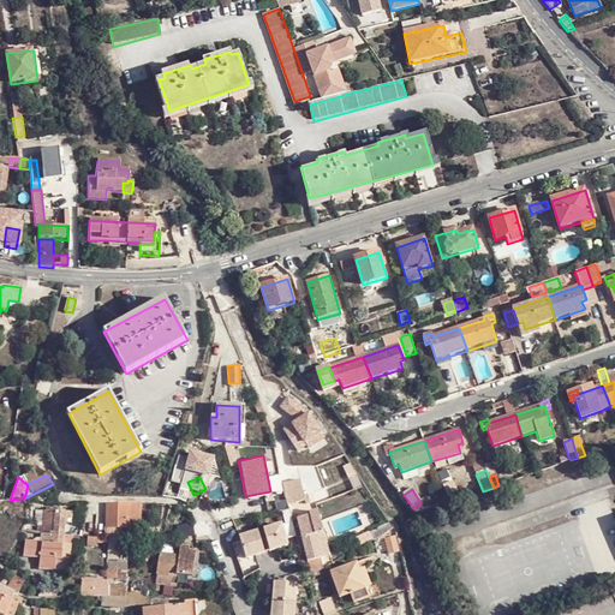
[(138,505),(107,505),(107,527),(139,527),(139,505),(138,505)]
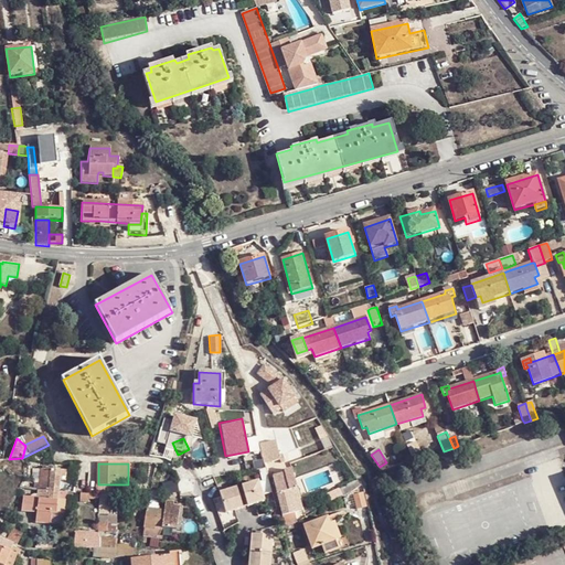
[(38,489),(57,490),(61,471),(42,468),(38,489)]
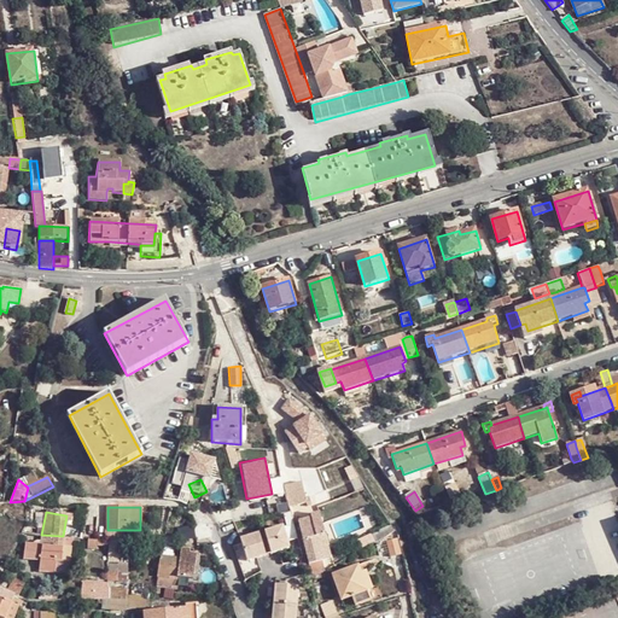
[(331,567),(333,565),(320,512),(312,514),(313,520),(325,571),(328,570),(331,567)]
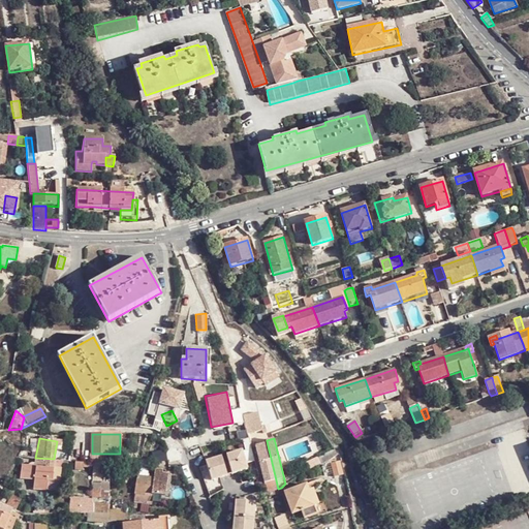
[(256,447),(267,492),(278,489),(268,445),(256,447)]
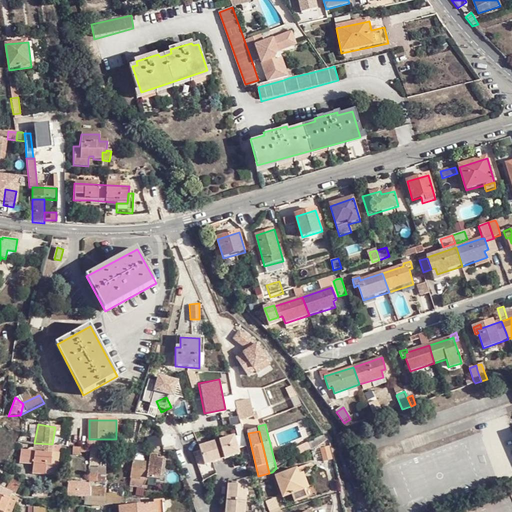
[(308,441),(311,448),(323,442),(319,435),(308,441)]
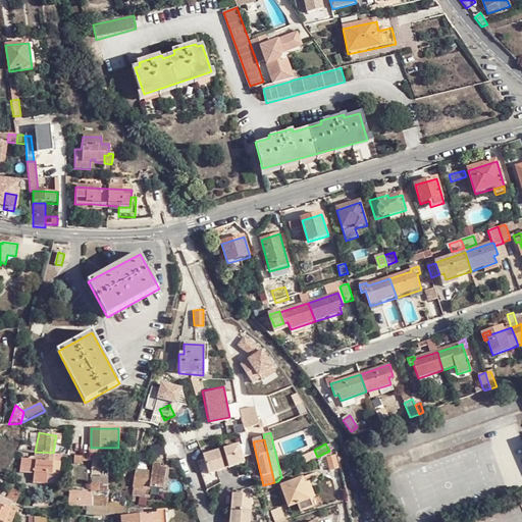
[(225,452),(230,469),(246,465),(241,447),(225,452)]
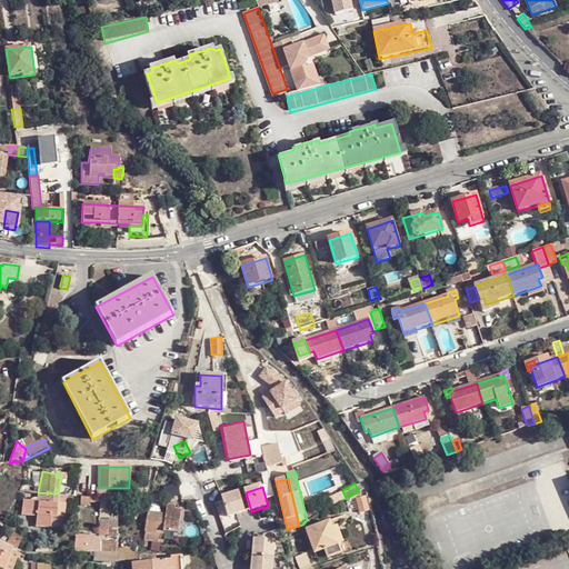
[(41,513),(51,516),(55,516),(58,493),(38,492),(37,500),(28,499),(27,511),(41,513)]
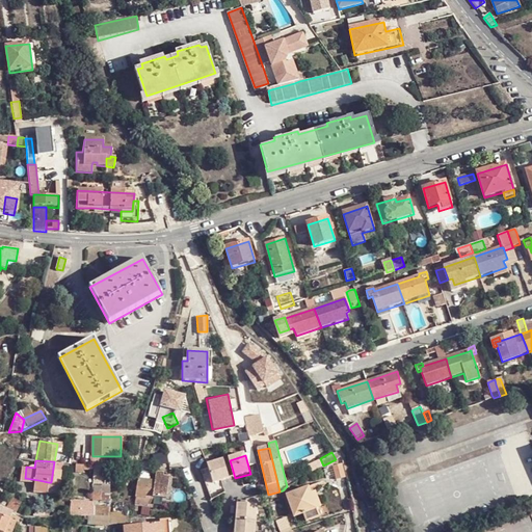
[(223,460),(208,466),(208,468),(213,484),(229,479),(223,460)]
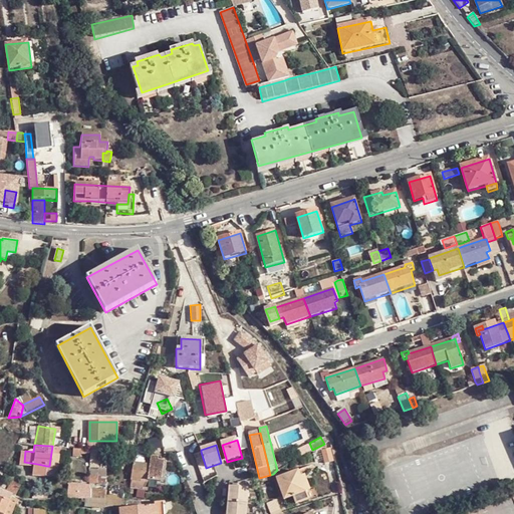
[(326,463),(334,461),(331,447),(322,449),(326,463)]
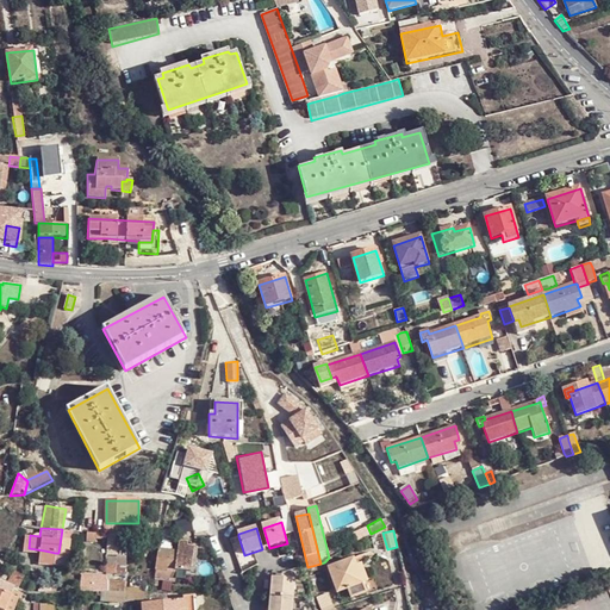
[(98,533),(93,533),(87,531),(86,541),(97,542),(98,533)]
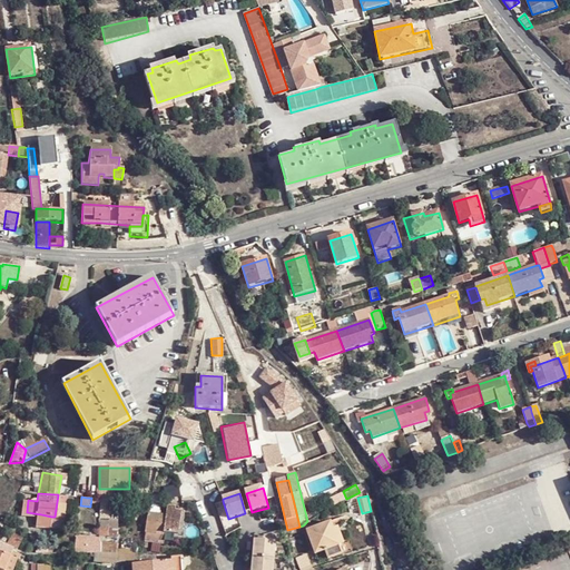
[(99,518),(110,519),(111,499),(101,499),(99,518)]
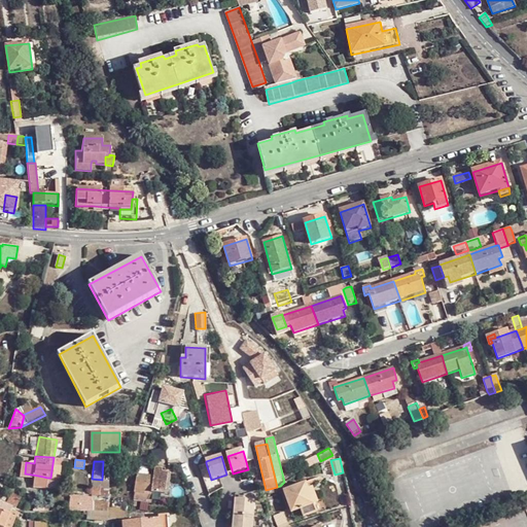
[(154,468),(152,477),(146,476),(137,475),(136,475),(134,494),(150,497),(151,494),(152,487),(165,489),(168,470),(162,469),(154,468)]
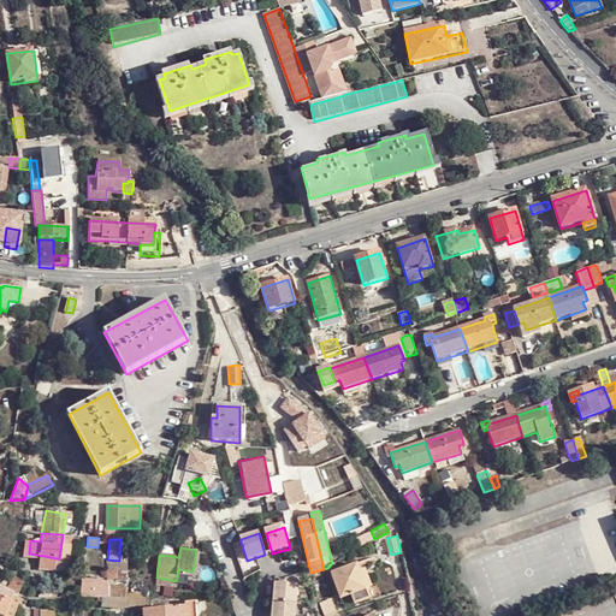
[(200,551),(196,550),(193,572),(178,569),(177,578),(195,581),(200,551)]
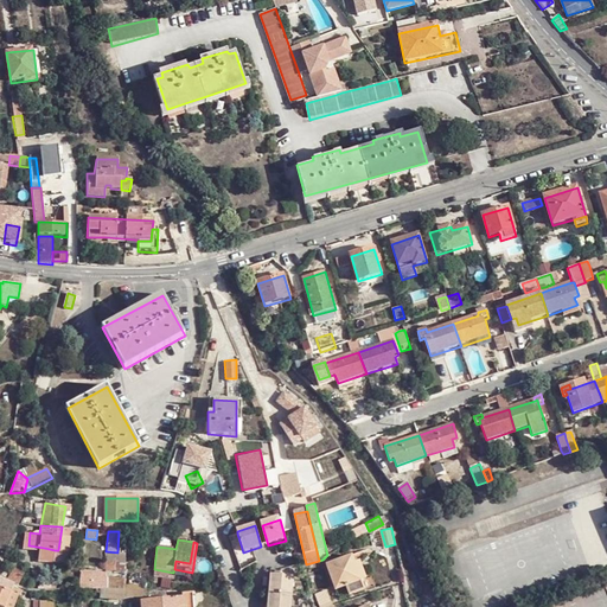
[(52,561),(55,550),(44,548),(42,558),(52,561)]
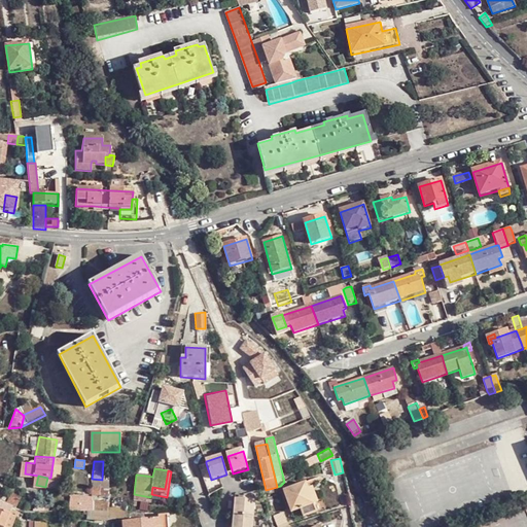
[(92,479),(92,496),(102,496),(102,486),(102,480),(92,479)]
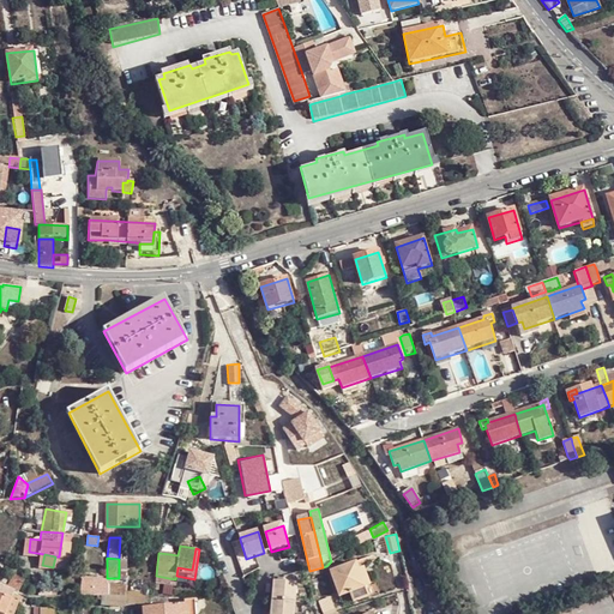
[(83,563),(80,596),(92,596),(94,581),(91,579),(92,565),(83,563)]
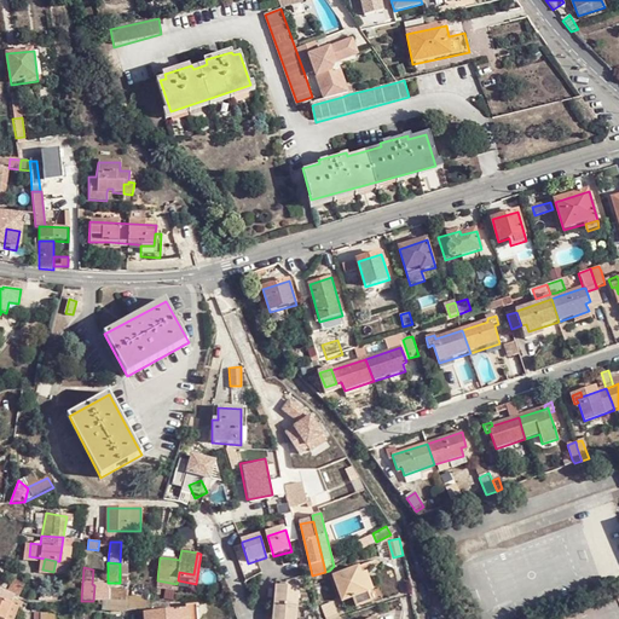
[(342,603),(352,600),(358,599),(360,607),(371,602),(359,570),(334,579),(342,603)]
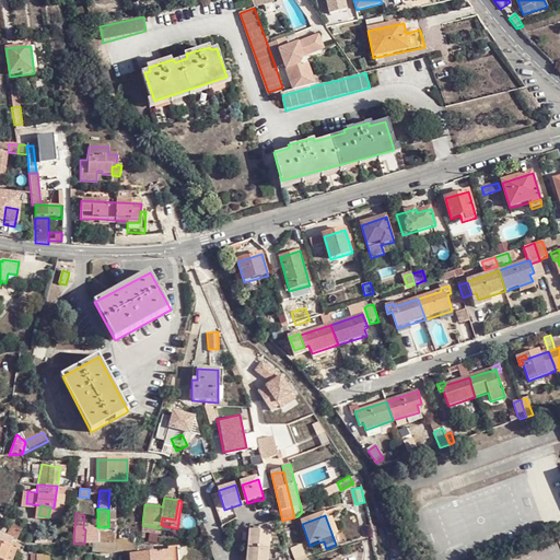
[(12,537),(18,539),(23,531),(21,528),(16,525),(13,522),(7,534),(12,537)]
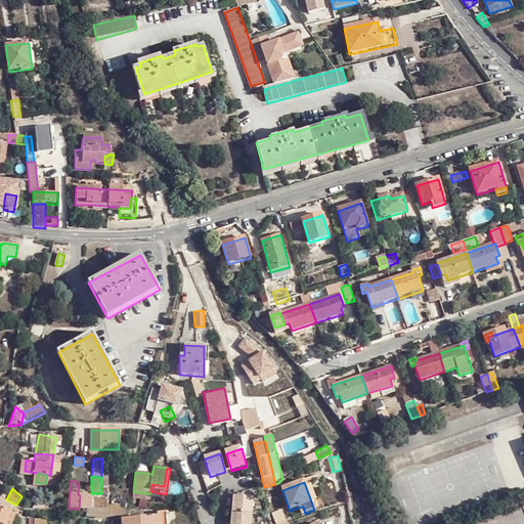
[(79,509),(88,509),(91,509),(91,496),(80,495),(79,509)]
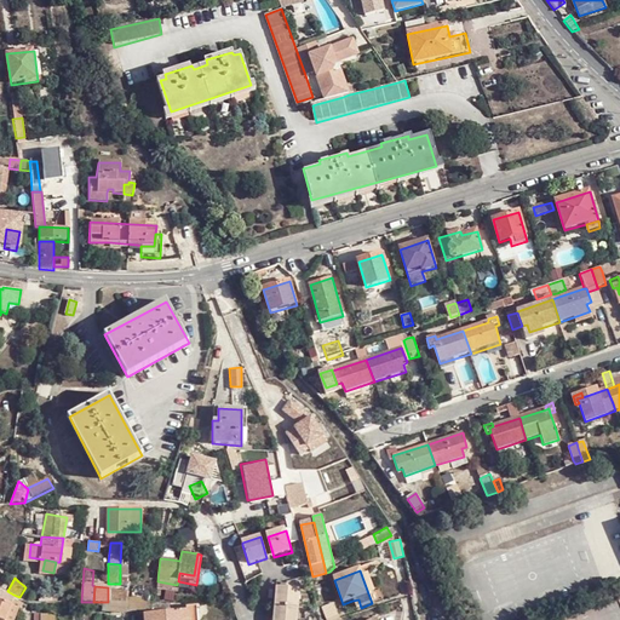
[(290,607),(302,608),(305,592),(283,586),(281,593),(277,604),(290,607)]
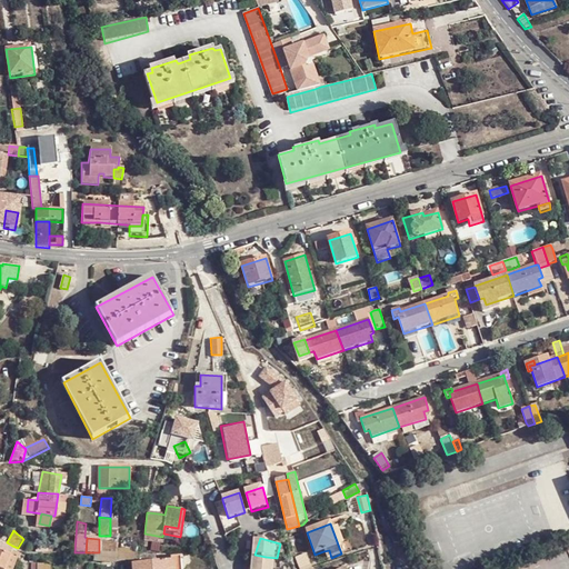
[(0,539),(0,568),(5,568),(11,556),(9,555),(12,546),(7,542),(0,539)]
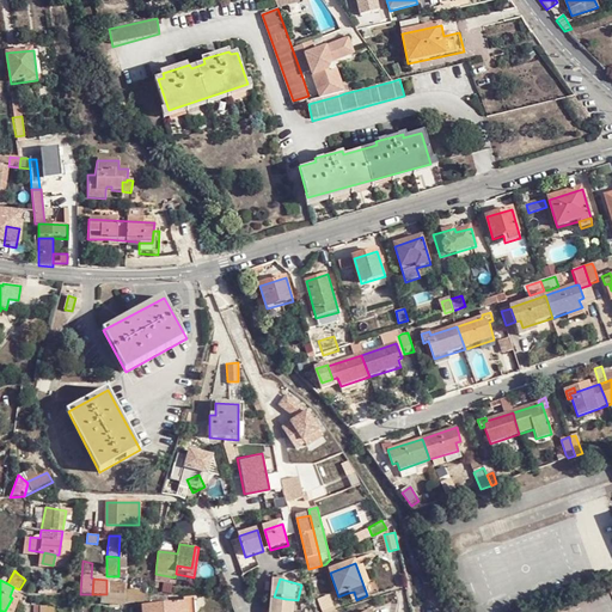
[(106,594),(123,594),(127,594),(128,581),(106,580),(106,594)]
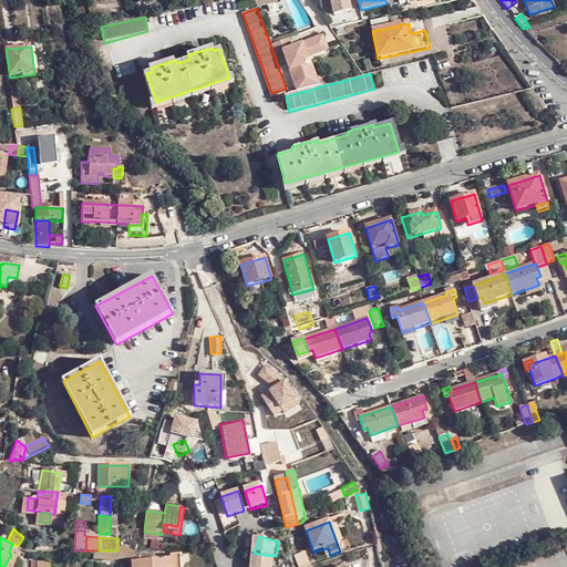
[(295,554),(298,566),(309,566),(311,566),(310,559),(308,559),(305,550),(295,554)]
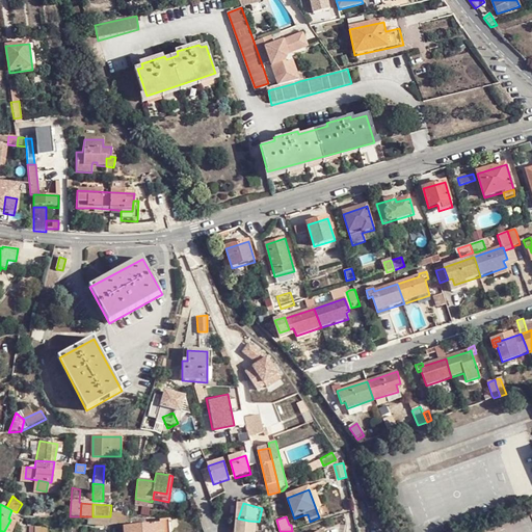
[(134,527),(134,531),(168,531),(167,520),(158,521),(158,525),(134,527)]
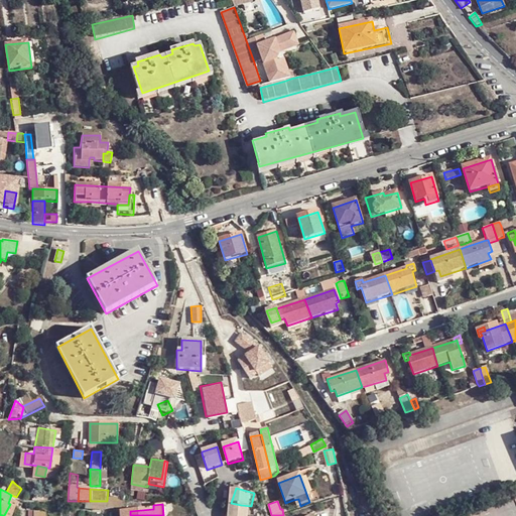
[(228,515),(248,515),(250,508),(241,505),(231,504),(230,508),(228,515)]
